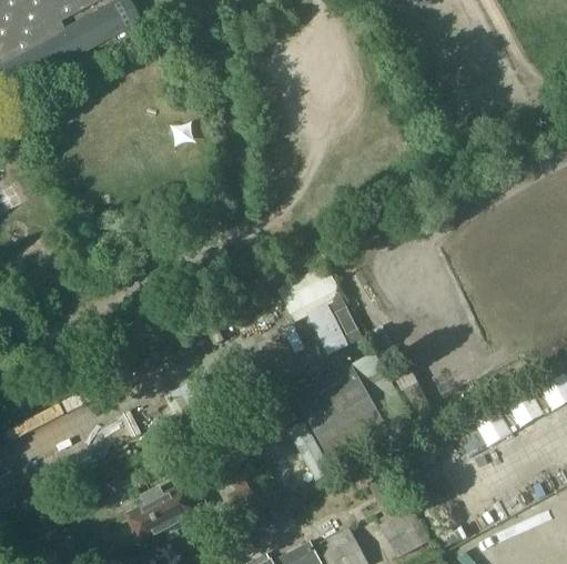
[(0,0),(0,91),(137,20),(124,0),(113,0),(61,28),(56,18),(80,6),(90,0),(0,0)]
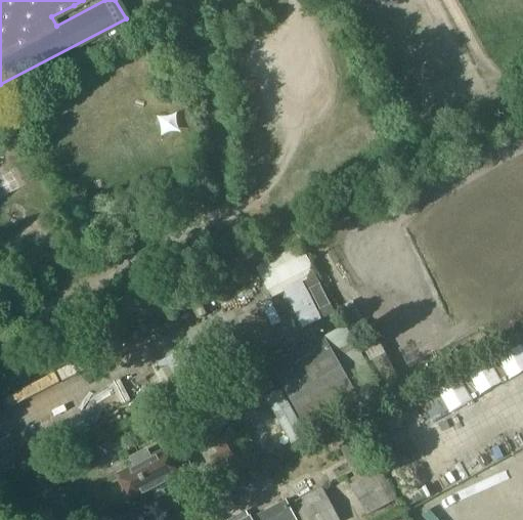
[(305,279),(323,315),(334,310),(315,274),(305,279)]
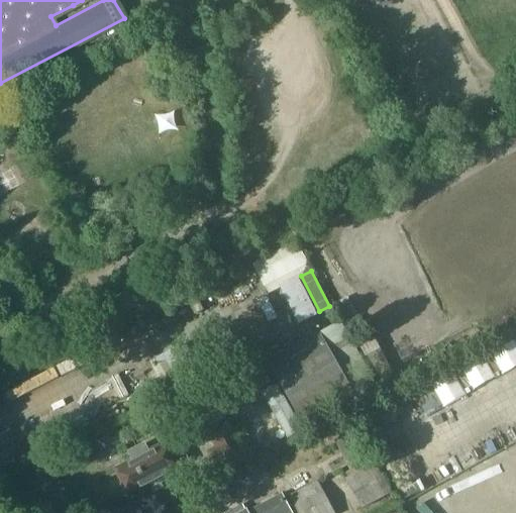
[(287,283),(305,317),(316,312),(298,277),(287,283)]
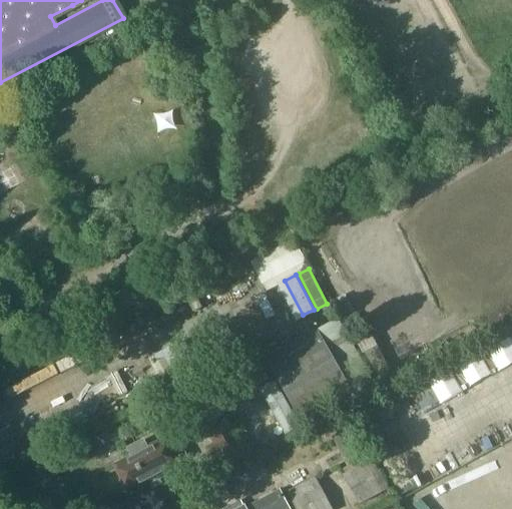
[(356,312),(344,292),(337,296),(349,316),(356,312)]
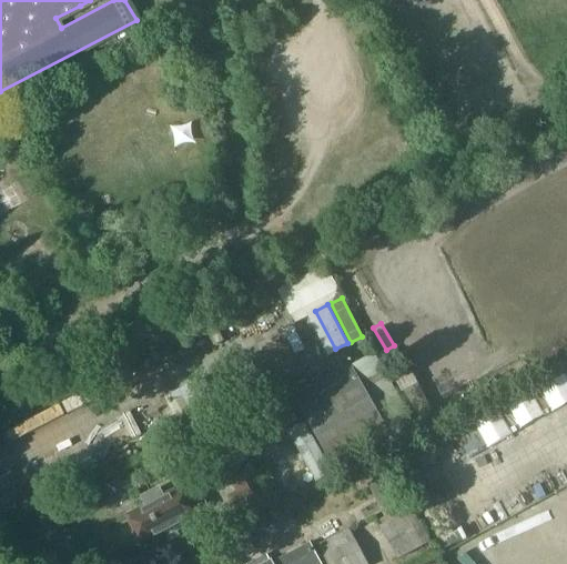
[(373,350),(352,362),(294,395),(334,465),(392,433),(414,421),(409,414),(373,350)]
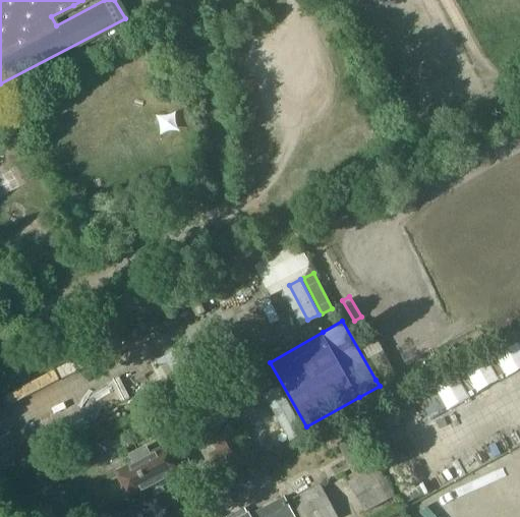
[(403,386),(382,348),(368,356),(390,394),(403,386)]
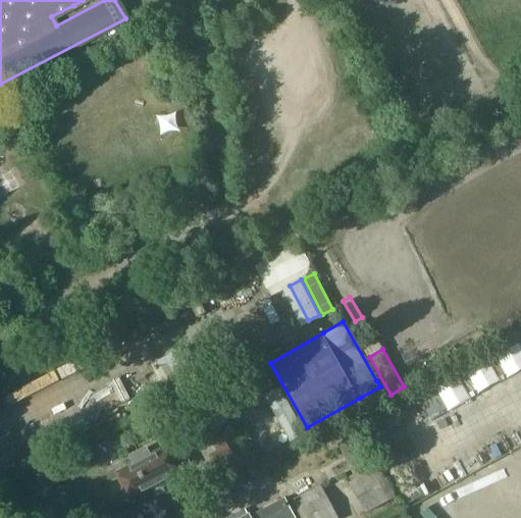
[(290,439),(304,431),(279,386),(270,389),(265,395),(290,439)]
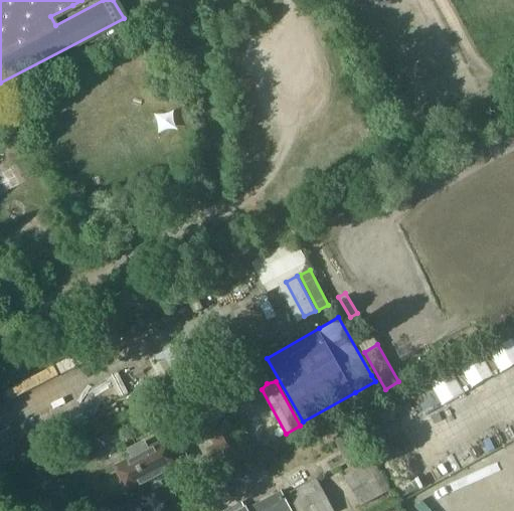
[(216,444),(207,448),(217,466),(244,452),(225,416),(207,427),(216,444)]
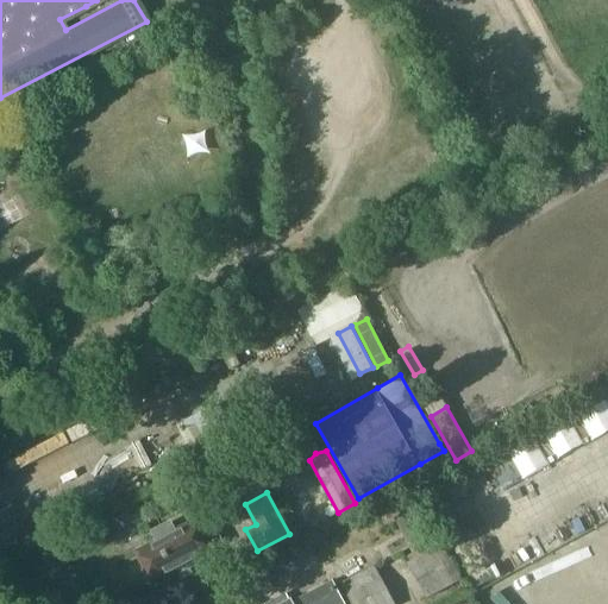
[(433,546),(412,505),(394,515),(415,557),(407,560),(425,597),(461,578),(442,541),(433,546)]
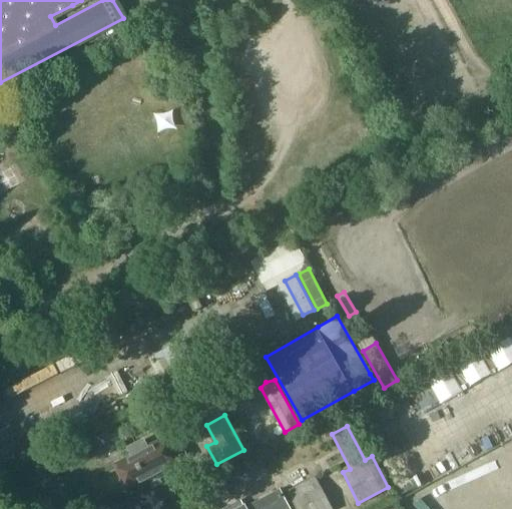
[(120,461),(119,459),(118,460),(120,464),(116,466),(126,486),(130,484),(132,488),(133,488),(133,487),(146,480),(147,482),(150,481),(152,483),(160,479),(158,477),(162,475),(161,472),(173,466),(174,467),(175,467),(173,463),(184,457),(174,437),(163,442),(161,438),(160,439),(160,440),(148,446),(145,440),(129,449),(132,454),(120,461)]
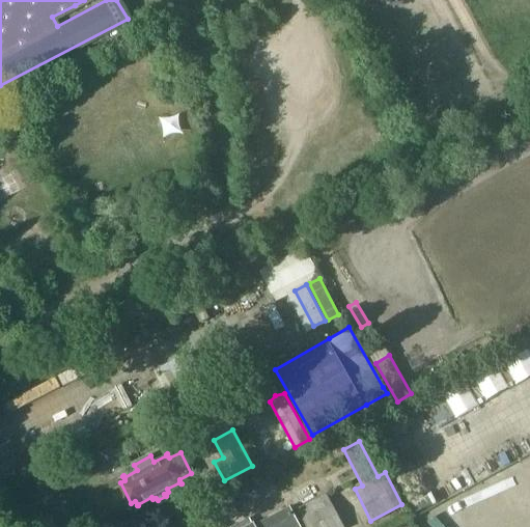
[(342,526),(326,493),(316,497),(297,507),(306,526),(342,526)]
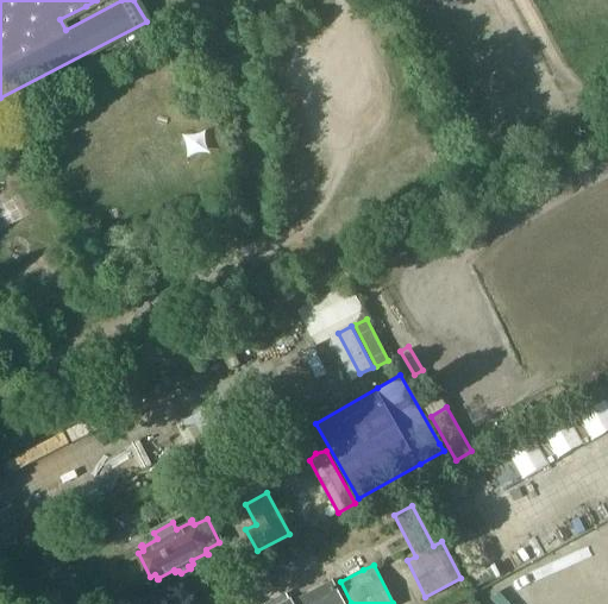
[(248,598),(274,584),(264,566),(238,580),(248,598)]
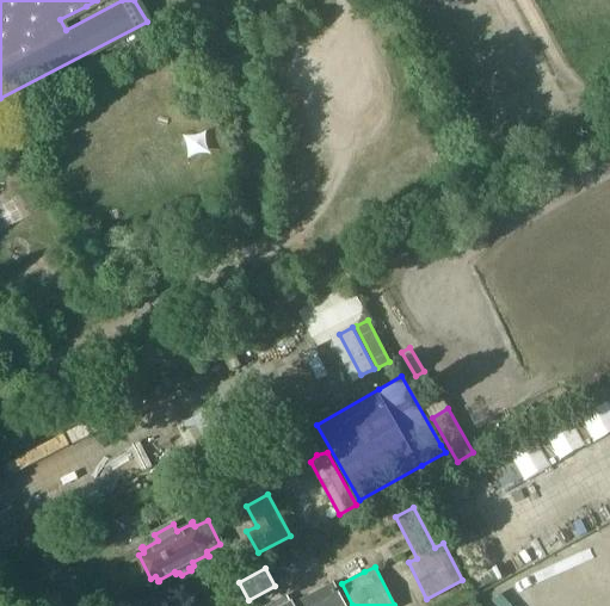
[(344,605),(346,605),(332,580),(293,601),(291,599),(290,599),(287,592),(260,605),(344,605)]
